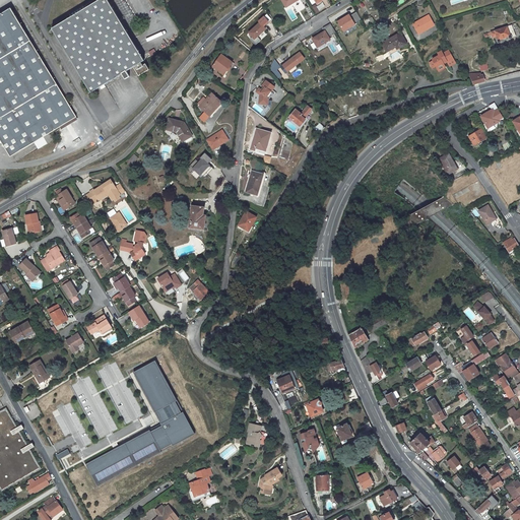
[(119,18),(108,0),(99,0),(52,28),(91,92),(133,67),(139,76),(149,70),(145,64),(143,65),(141,63),(144,61),(121,21),(119,18)]
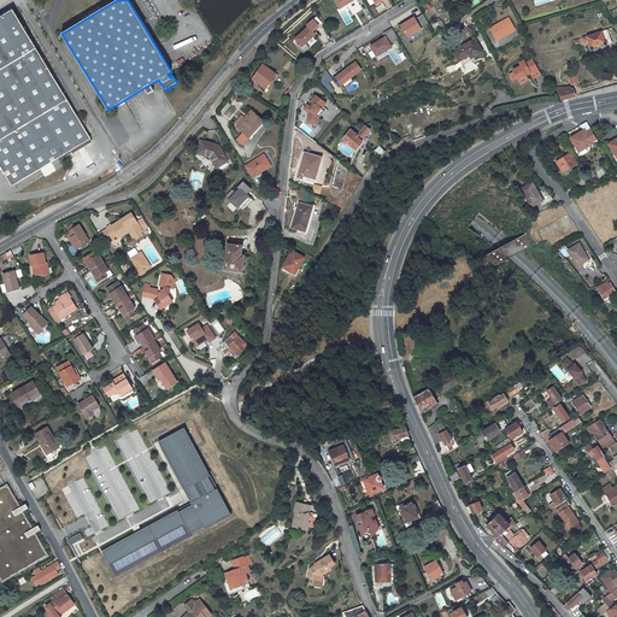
[(141,22),(144,25),(150,22),(154,30),(163,25),(152,7),(147,0),(136,0),(144,12),(148,18),(141,22)]
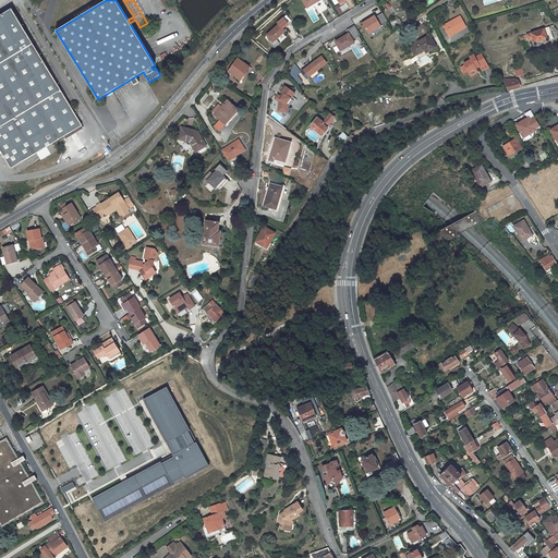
[(82,125),(39,56),(12,9),(0,15),(0,148),(12,168),(82,125)]
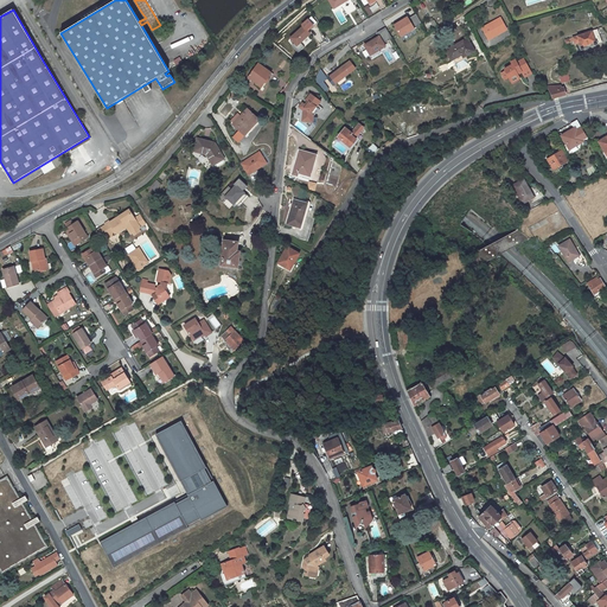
[(408,18),(395,25),(402,37),(415,29),(422,24),(416,14),(409,19),(408,18)]
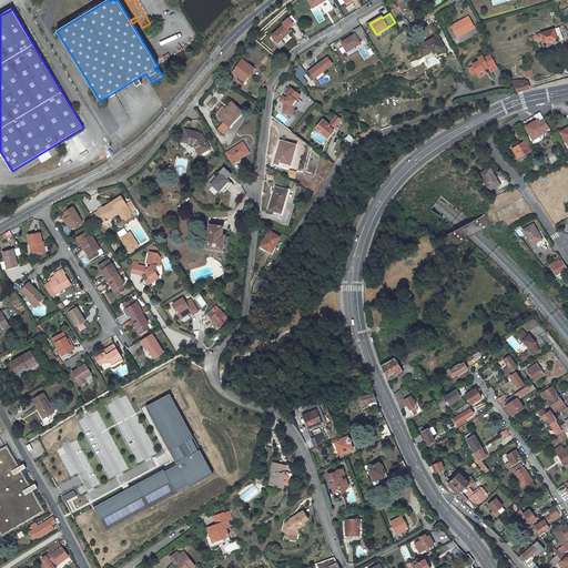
[(468,17),(450,27),(457,37),(474,28),(468,17)]
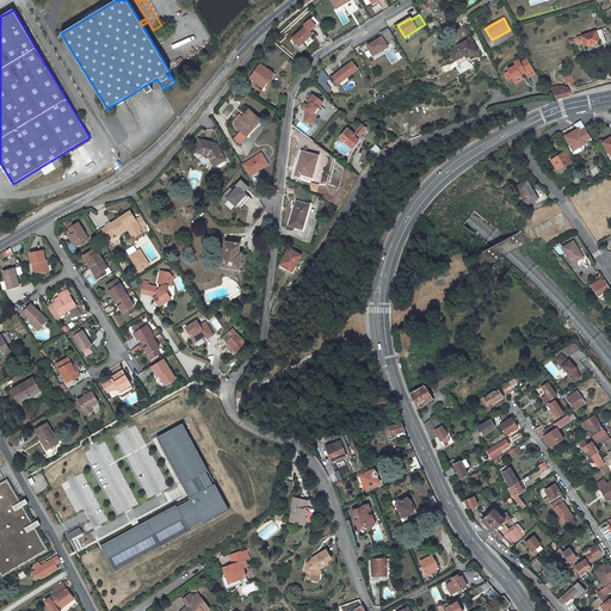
[(297,44),(294,47),(301,54),(307,48),(302,43),(313,35),(309,31),(315,26),(310,20),(304,25),(306,28),(292,39),(297,44)]
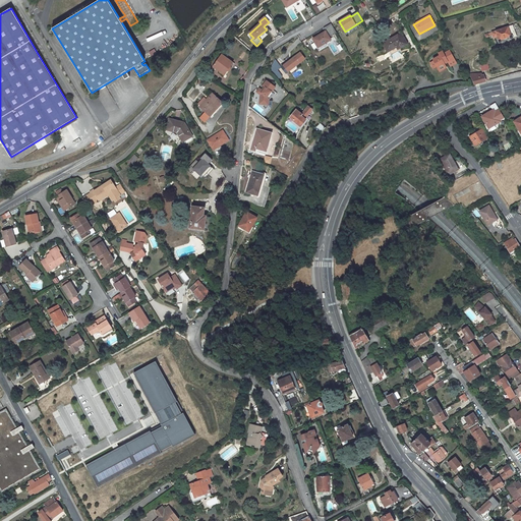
[(337,34),(331,23),(324,29),(326,32),(312,39),(319,48),(331,40),(330,38),(337,34)]
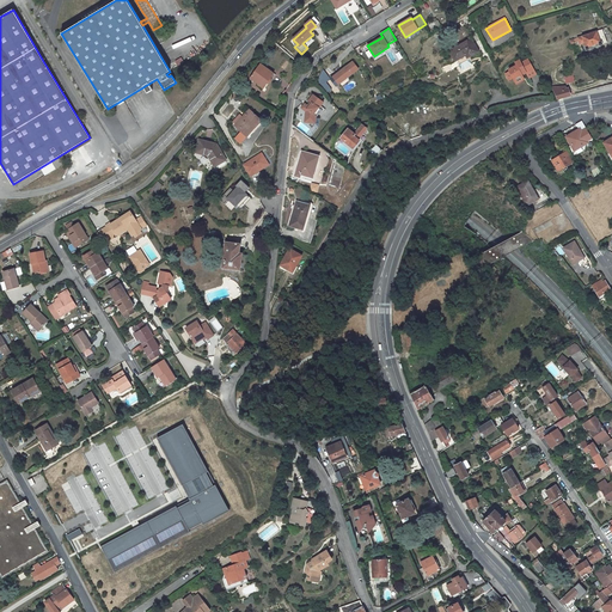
[(586,50),(603,44),(603,43),(611,41),(610,34),(605,35),(604,29),(597,31),(579,37),(581,44),(585,43),(586,46),(585,46),(586,50)]
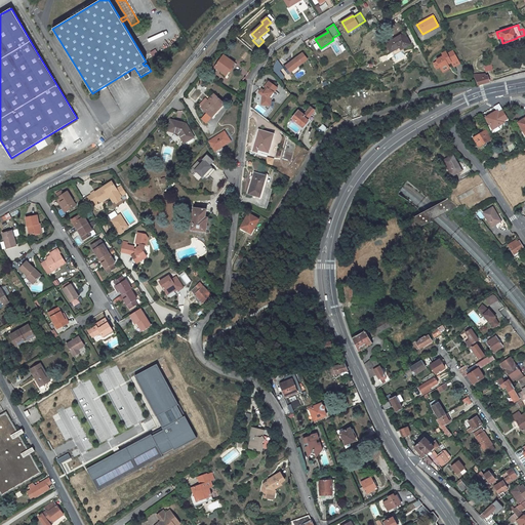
[(405,31),(385,42),(390,52),(392,51),(394,54),(412,44),(405,31)]
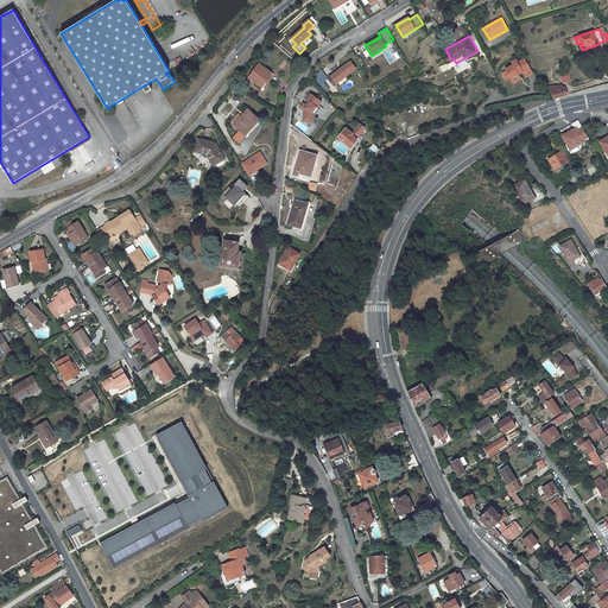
[(518,73),(523,71),(525,76),(532,71),(525,58),(518,62),(517,58),(513,61),(512,61),(513,63),(513,64),(507,68),(508,69),(506,71),(505,74),(506,76),(510,77),(511,76),(512,77),(519,74),(518,73)]
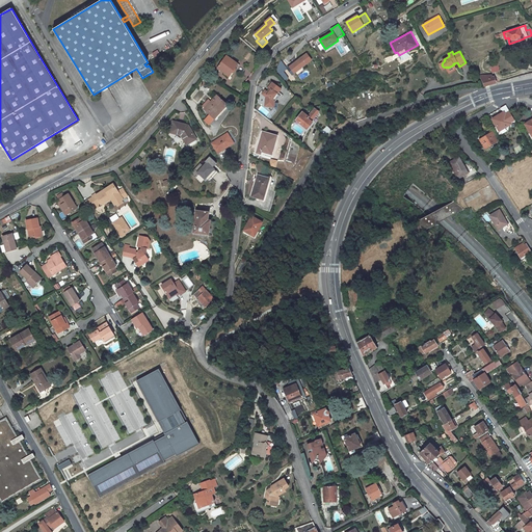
[(307,54),(289,67),(294,73),(311,60),(307,54)]
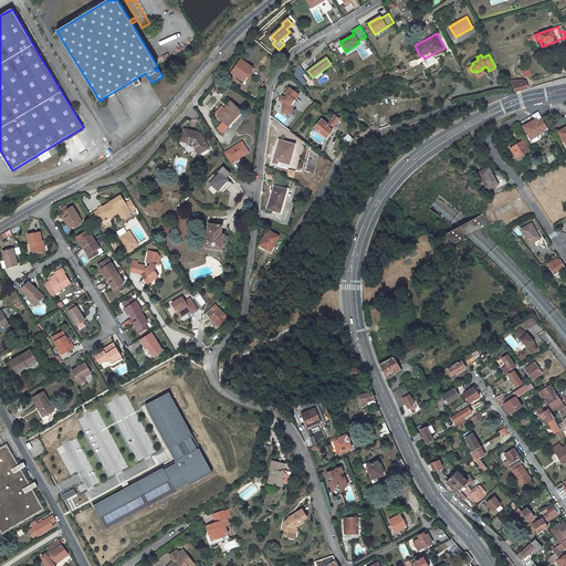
[(253,69),(241,60),(231,73),(238,77),(238,79),(240,75),(245,79),(247,77),(248,79),(252,73),(250,72),(253,69)]
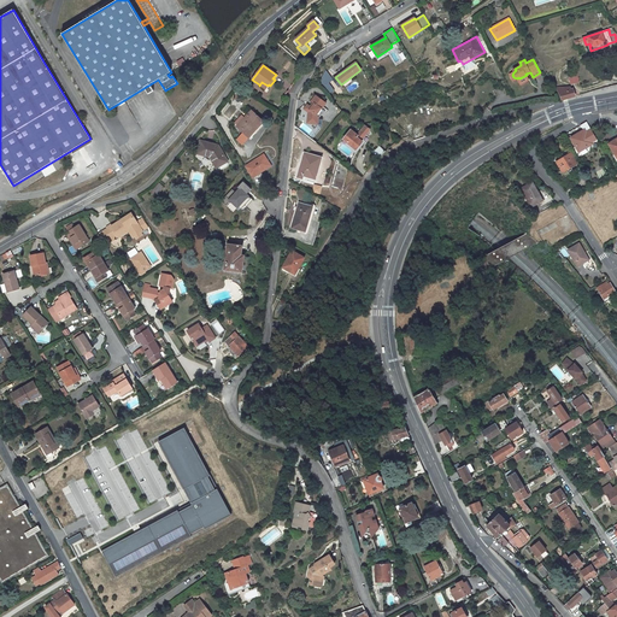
[(566,90),(564,87),(556,88),(562,100),(574,97),(571,89),(566,90)]
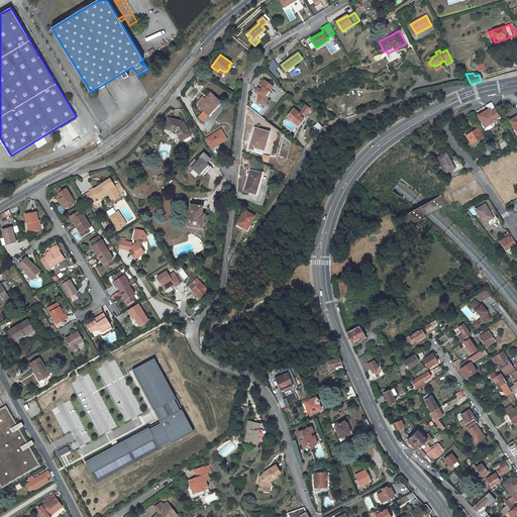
[(260,94),(259,103),(267,104),(267,107),(270,108),(271,100),(270,100),(270,98),(273,93),(271,92),(274,87),(266,81),(262,86),(263,87),(261,90),(259,88),(256,91),(260,94)]
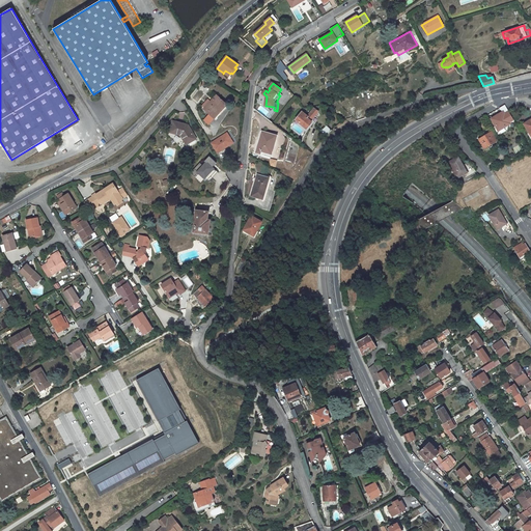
[(392,93),(384,96),(387,106),(395,103),(392,93)]
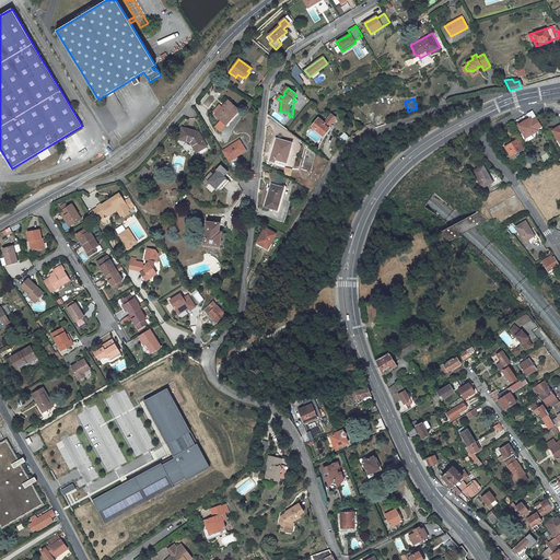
[(229,119),(237,109),(228,102),(222,108),(220,106),(212,114),(214,116),(226,126),(231,121),(229,119)]
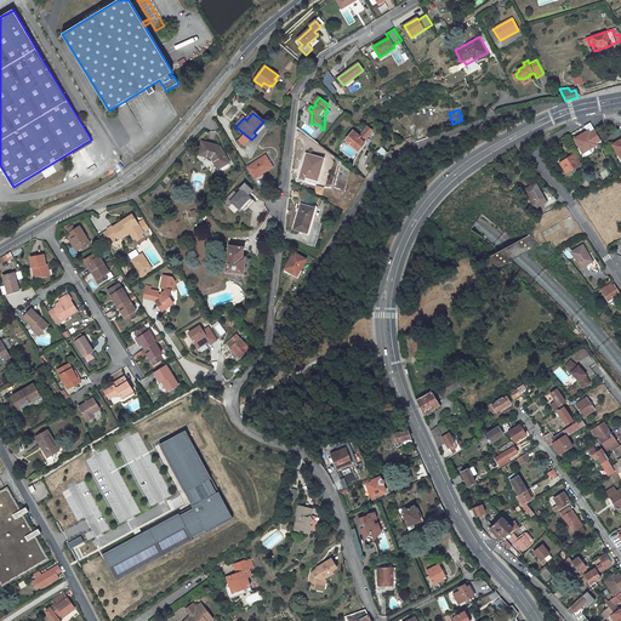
[(353,131),(346,140),(358,151),(364,144),(365,146),(370,140),(368,137),(372,131),(368,127),(359,137),(353,131)]
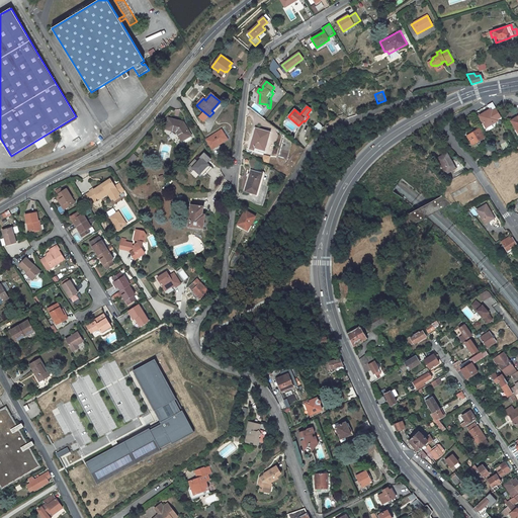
[(486,127),(498,120),(497,119),(501,116),(496,109),(492,111),(491,109),(480,116),(486,127)]
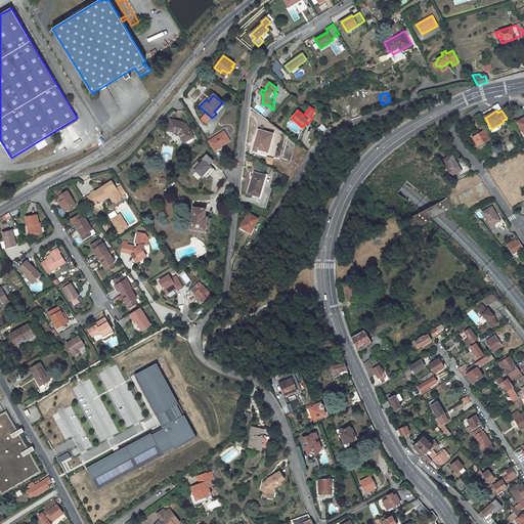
[(185,125),(170,120),(167,130),(178,133),(184,142),(192,137),(185,125)]
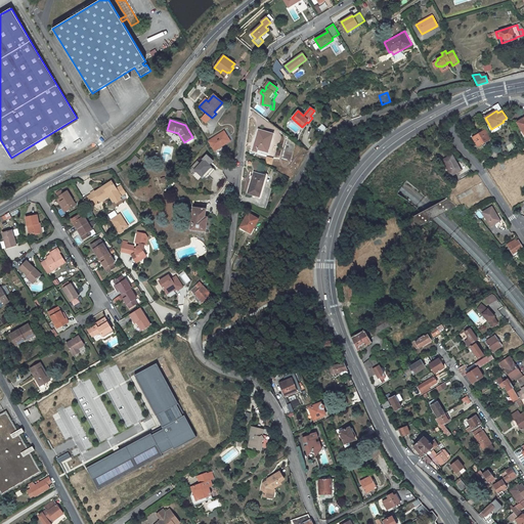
[(326,128),(321,124),(315,130),(320,135),(326,128)]
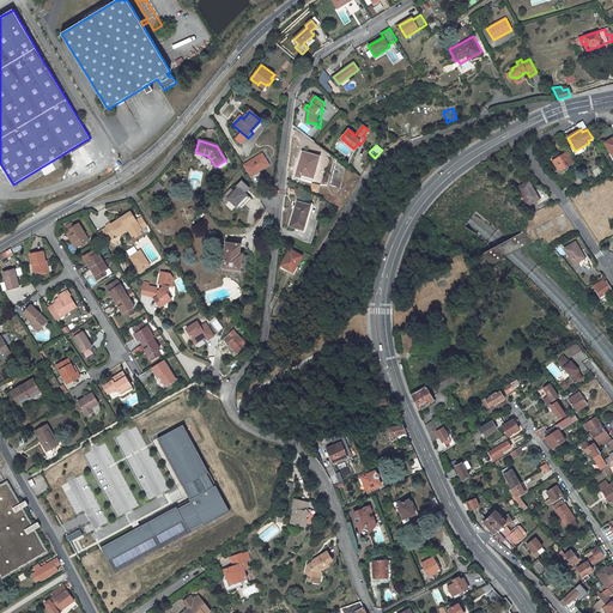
[(242,164),(250,177),(269,165),(262,152),(242,164)]
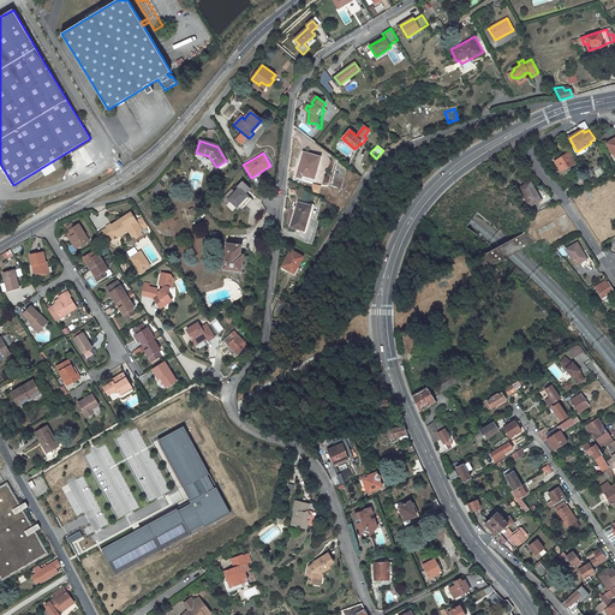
[(321,159),(304,153),(296,177),(311,181),(316,163),(318,165),(321,159)]
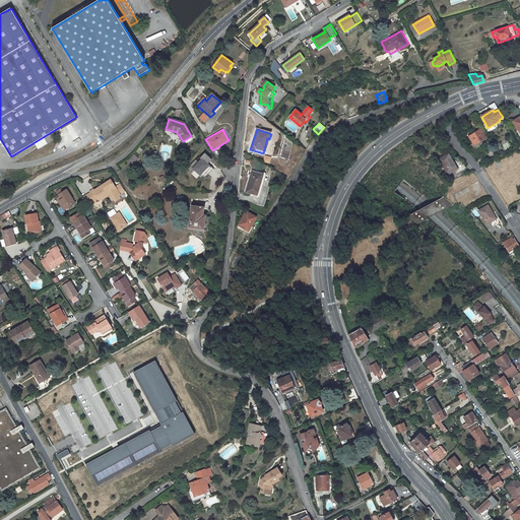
[(478,133),(470,138),(474,145),(486,138),(481,129),(477,131),(478,133)]
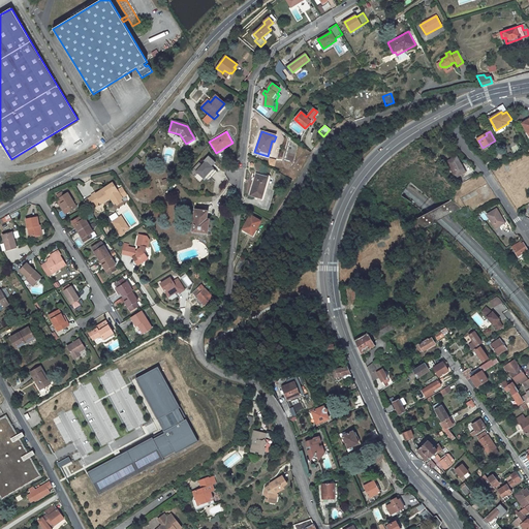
[(194,138),(186,144),(187,146),(189,147),(195,143),(196,141),(194,138)]
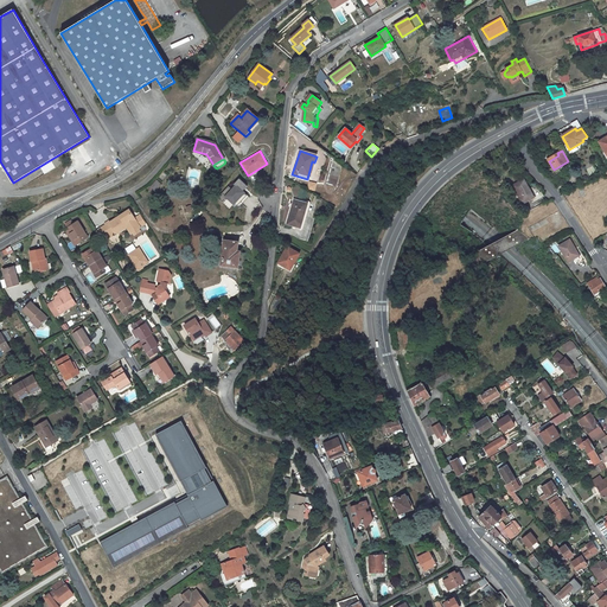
[(235,209),(248,196),(242,190),(247,186),(238,178),(222,195),(235,209)]
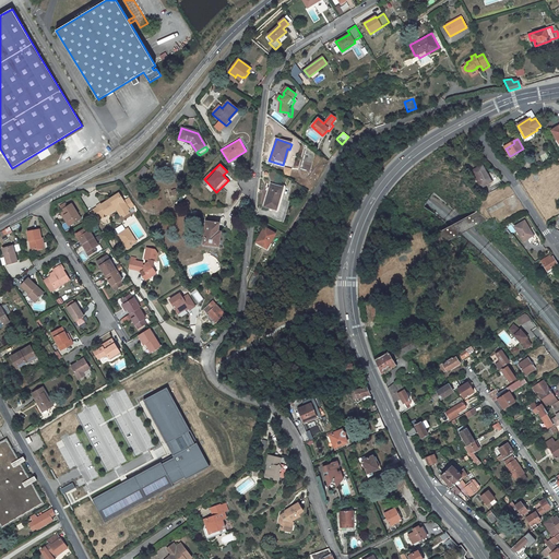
[(142,177),(149,169),(144,165),(138,171),(142,177)]
